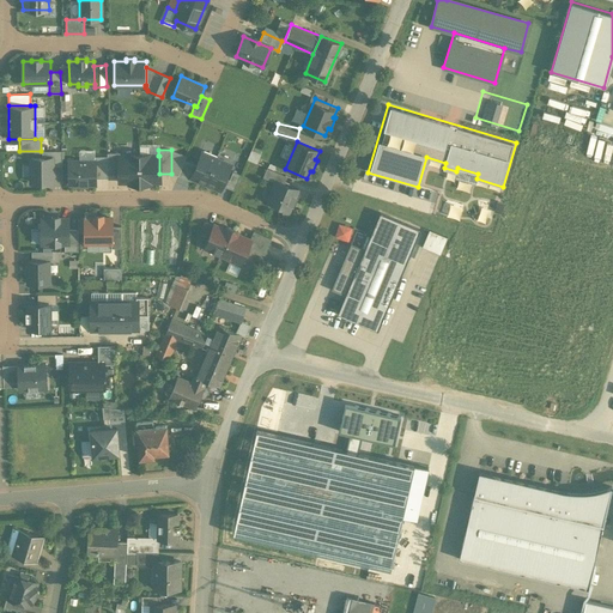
[(171,150),(171,174),(177,176),(184,161),(186,156),(171,150)]
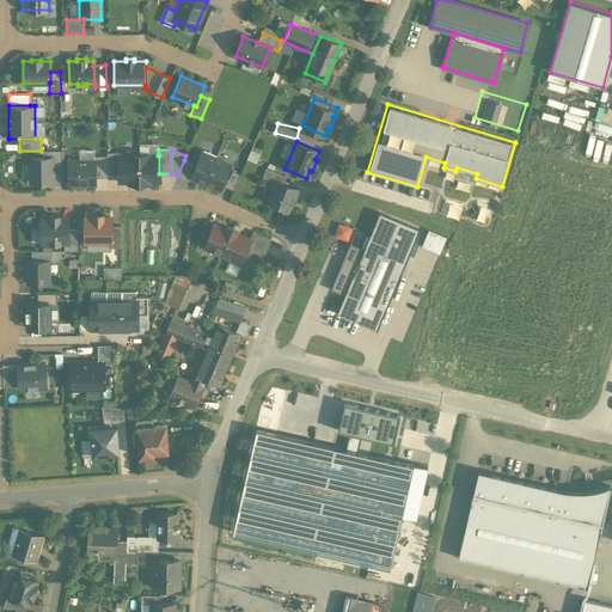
[(51,158),(53,165),(61,165),(61,151),(42,151),(42,158),(51,158)]
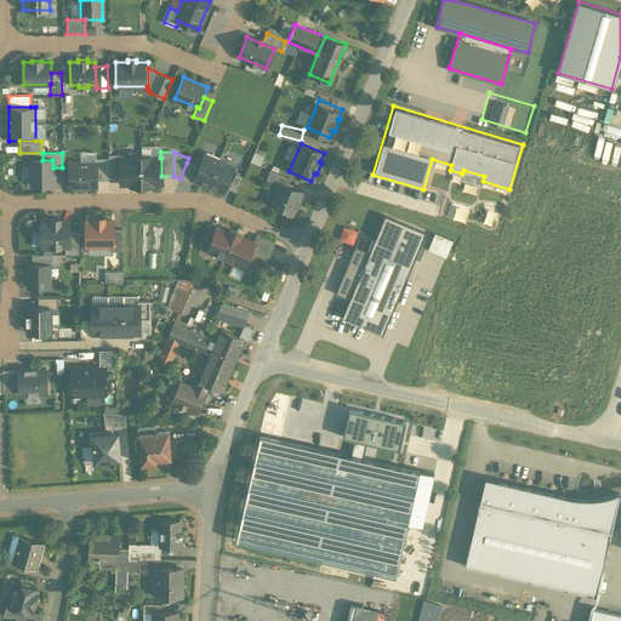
[(108,155),(108,158),(108,177),(120,176),(120,158),(121,158),(121,154),(108,155)]
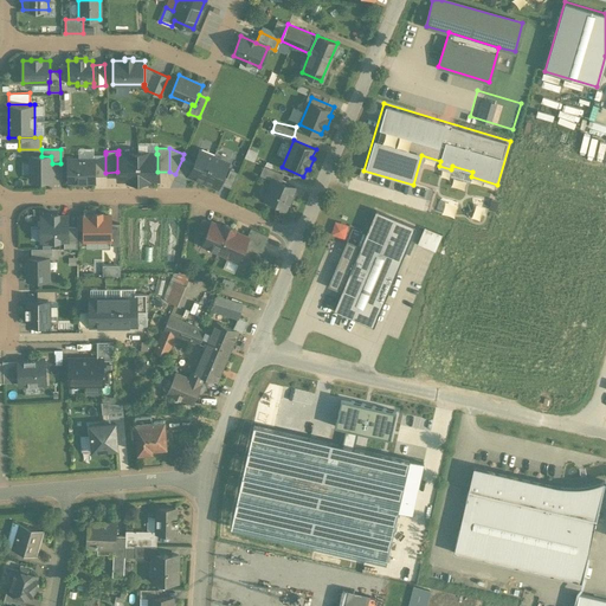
[(227,162),(200,150),(194,163),(189,175),(218,187),(219,182),(223,175),(227,162)]
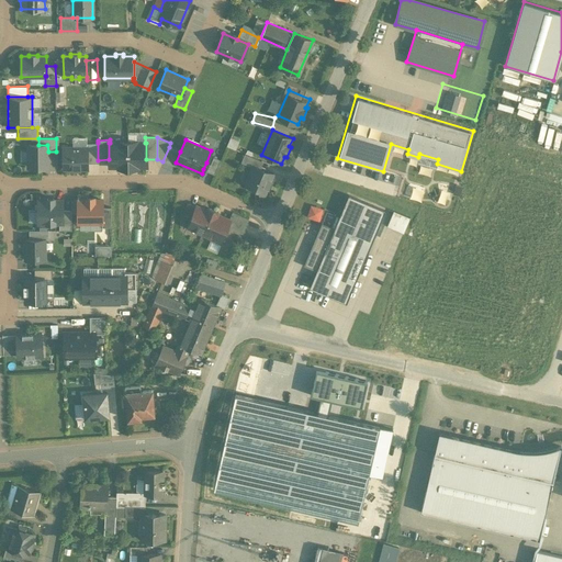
[(87,147),(87,163),(99,163),(98,160),(98,143),(87,143),(87,147)]
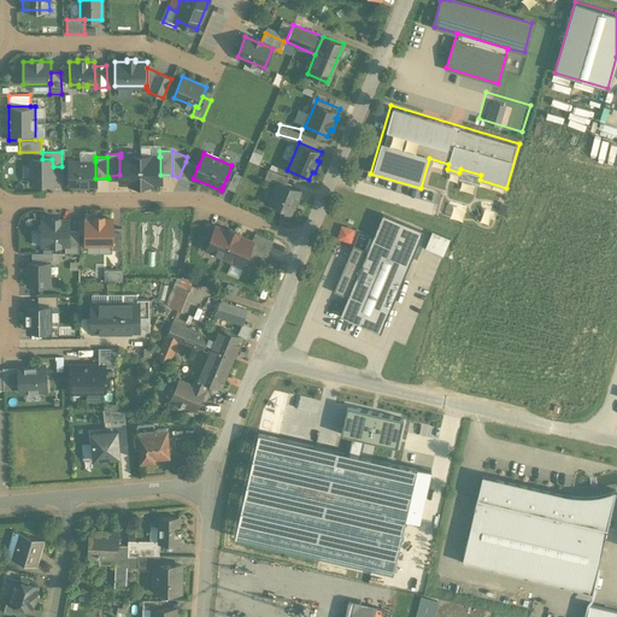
[(121,157),(119,157),(119,175),(119,183),(130,183),(130,184),(151,184),(151,182),(160,182),(160,175),(160,157),(159,157),(121,157)]
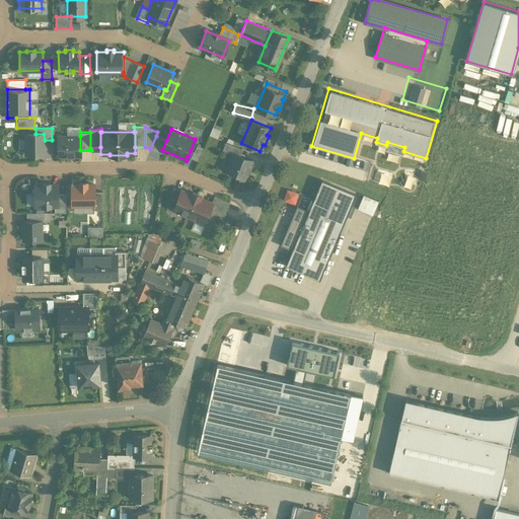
[(25,154),(45,154),(45,140),(44,134),(35,134),(25,134),(25,154)]
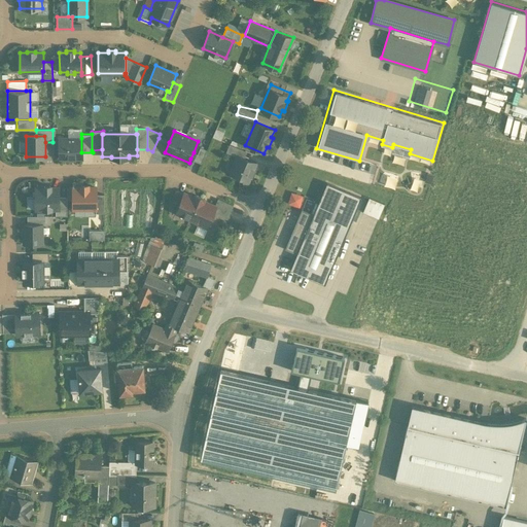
[(81,138),(59,139),(60,159),(82,157),(81,152),(81,138)]
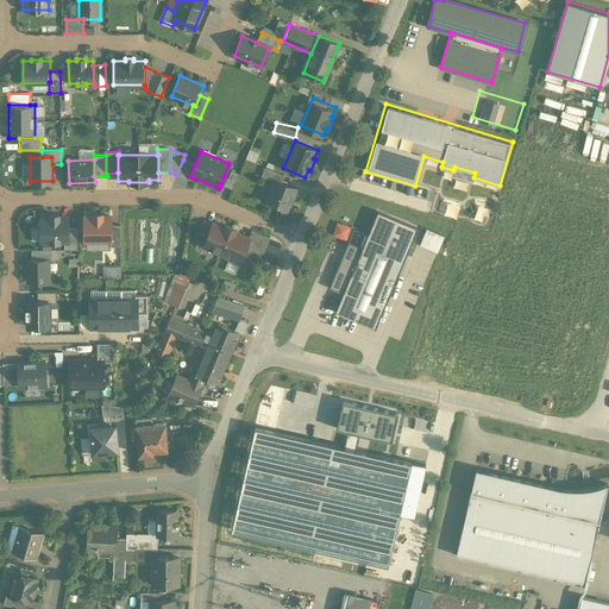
[(190,176),(195,164),(183,159),(176,175),(189,180),(190,176)]
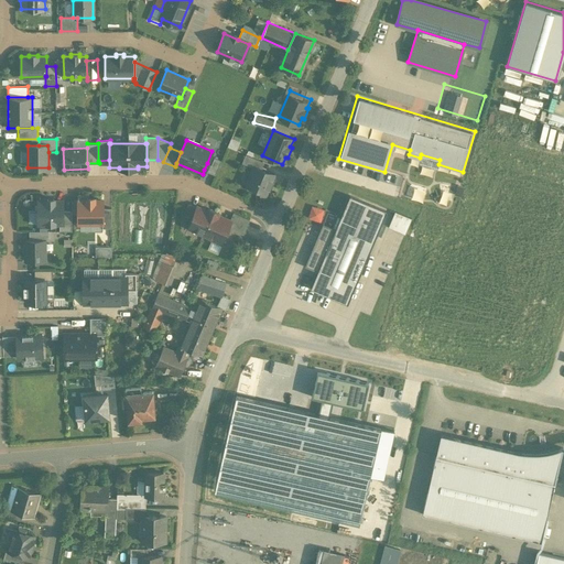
[(207,163),(204,170),(215,175),(221,161),(214,158),(210,164),(207,163)]
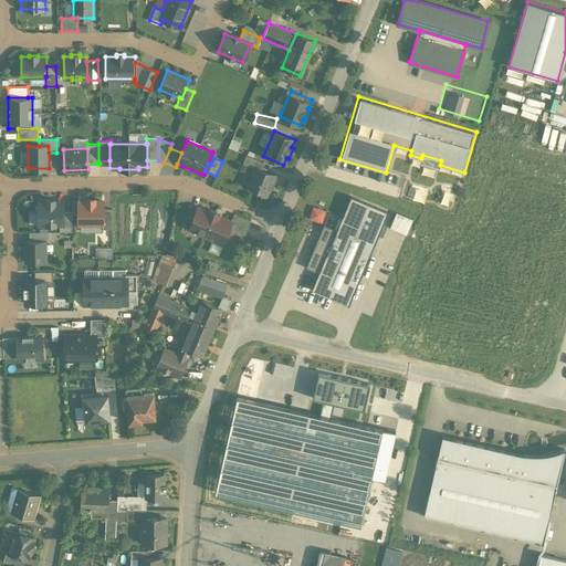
[(275,175),(255,166),(247,187),(266,196),(269,190),(270,191),(274,182),(272,181),(275,175)]
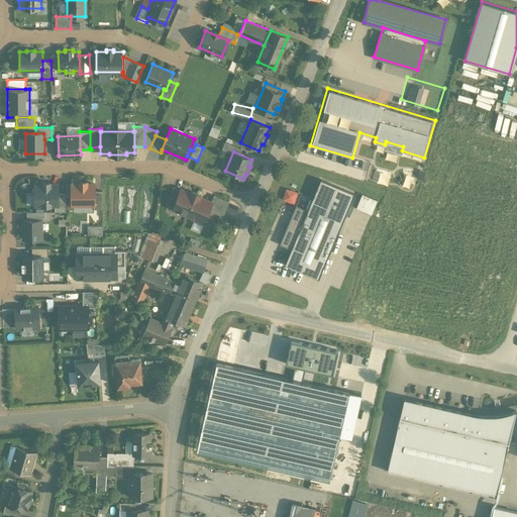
[(355,194),(321,180),(308,211),(297,207),(282,244),(291,248),(284,267),(320,282),(355,194)]
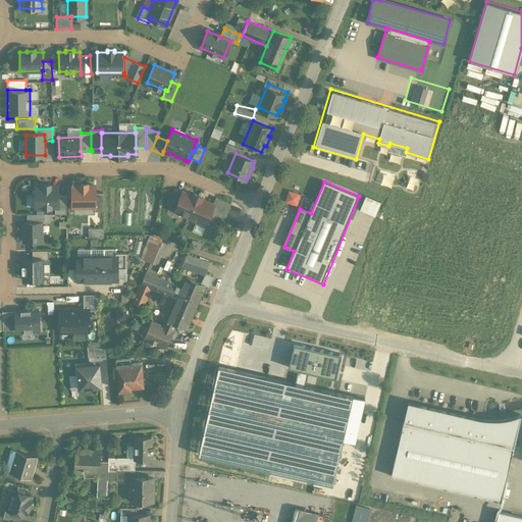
[(93,207),(93,185),(85,185),(85,183),(76,183),(76,186),(68,186),(68,208),(93,207)]
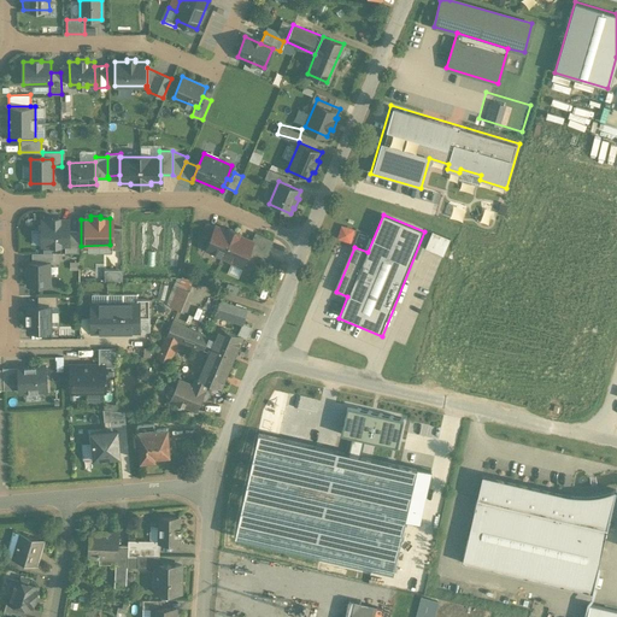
[(40,221),(40,244),(69,244),(68,221),(40,221)]
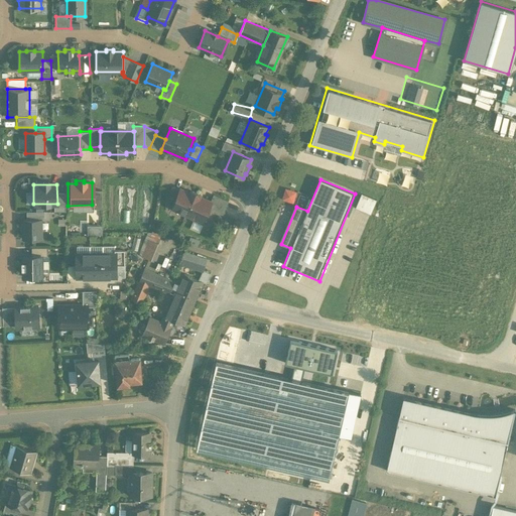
[(173,185),(168,197),(174,200),(179,188),(173,185)]
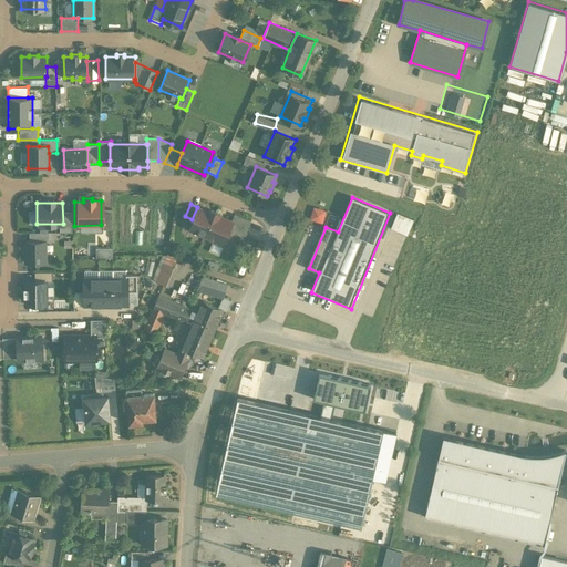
[(206,209),(197,206),(197,207),(192,219),(188,228),(204,234),(214,210),(208,208),(206,209)]
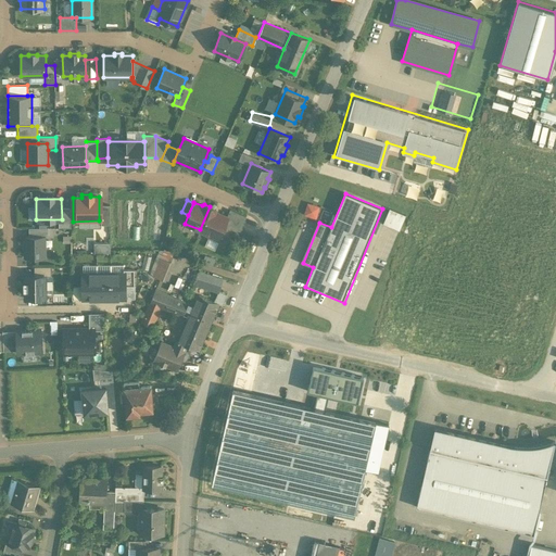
[(215,209),(210,206),(200,229),(207,234),(209,236),(217,239),(222,229),(225,228),(226,225),(226,224),(225,222),(227,216),(226,216),(216,212),(215,209)]
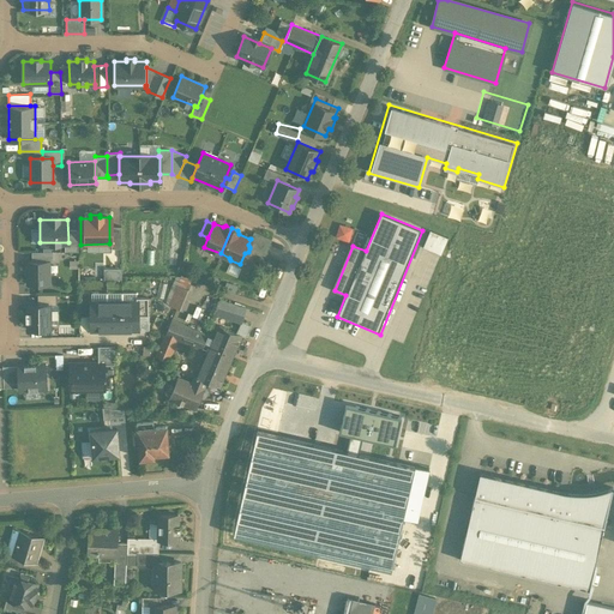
[(271,239),(253,230),(250,239),(251,239),(248,245),(250,247),(250,248),(264,254),(271,239)]
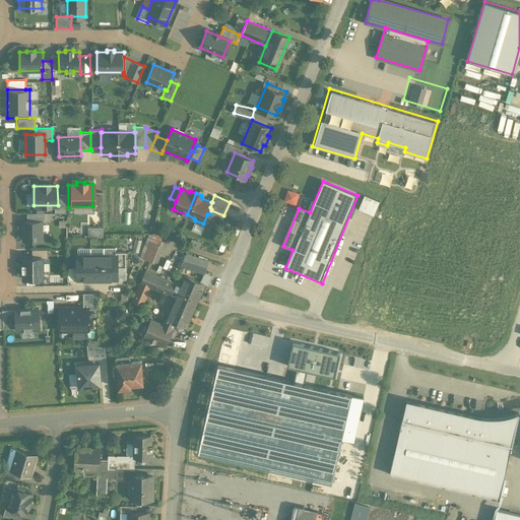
[(43,219),(23,219),(24,240),(43,240),(43,219)]
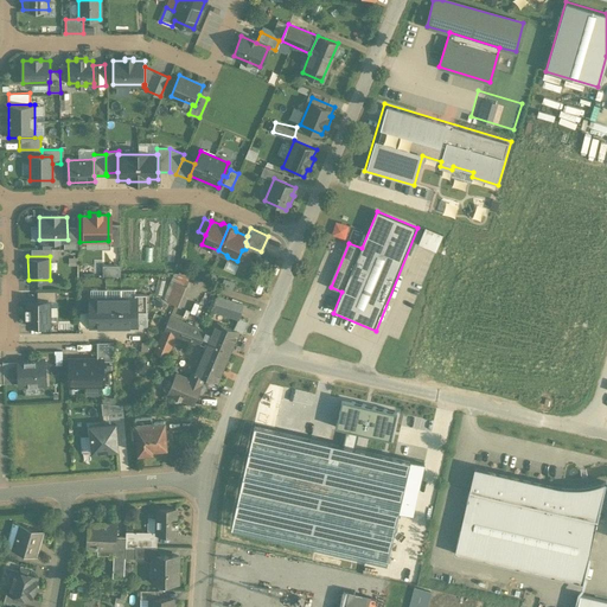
[(103,276),(121,276),(121,266),(103,267),(103,276)]
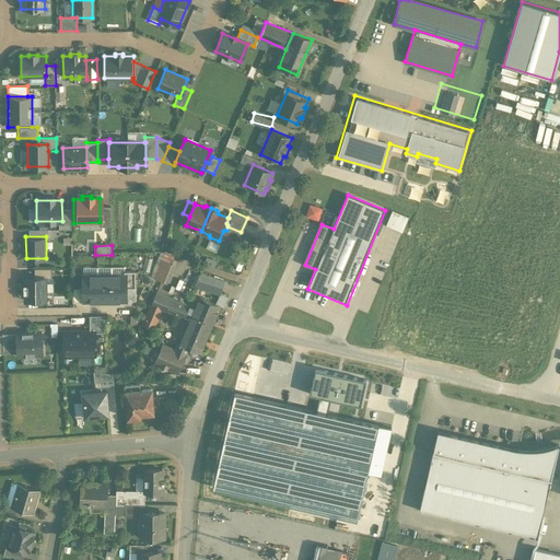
[(156,278),(168,280),(173,260),(161,257),(156,278)]
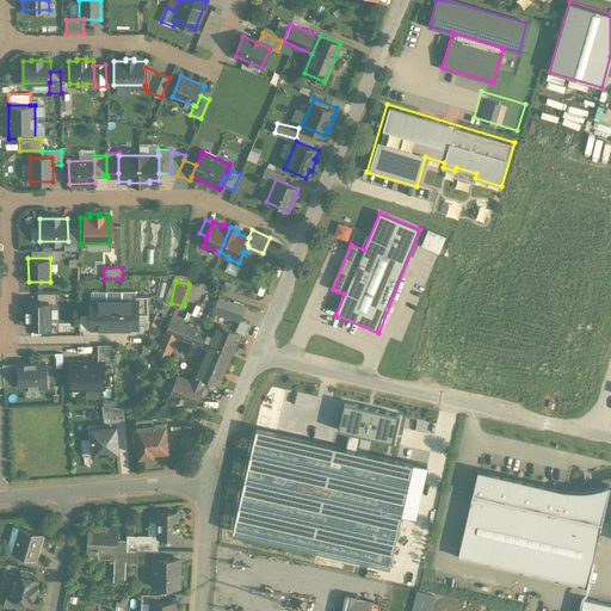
[(137,300),(137,314),(148,314),(147,296),(135,296),(135,300),(137,300)]
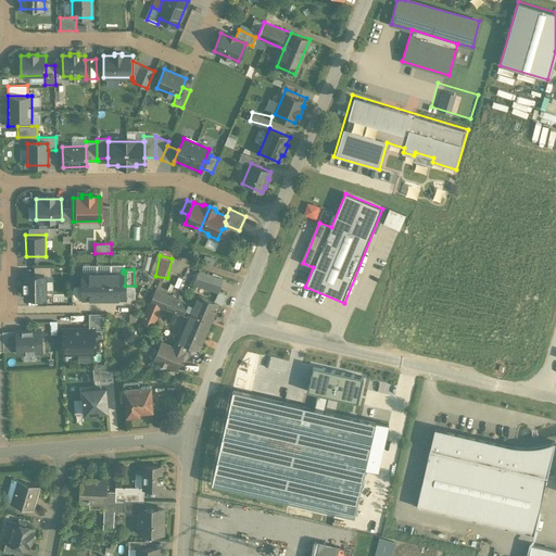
[(110,273),(97,274),(97,299),(111,299),(110,273)]
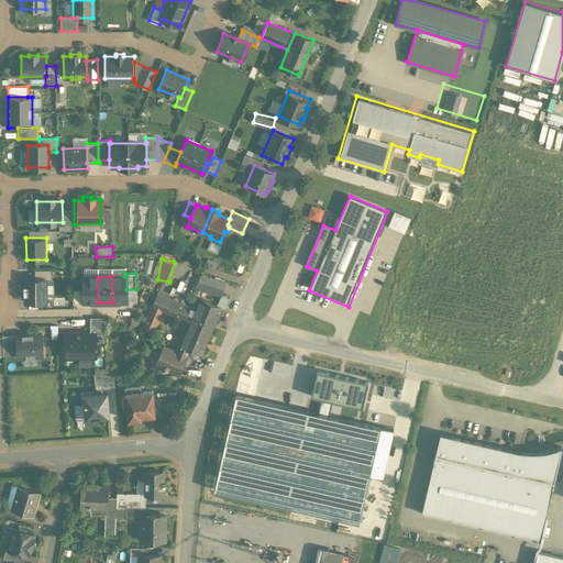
[(124,276),(111,276),(112,302),(127,302),(127,289),(127,276),(124,276)]
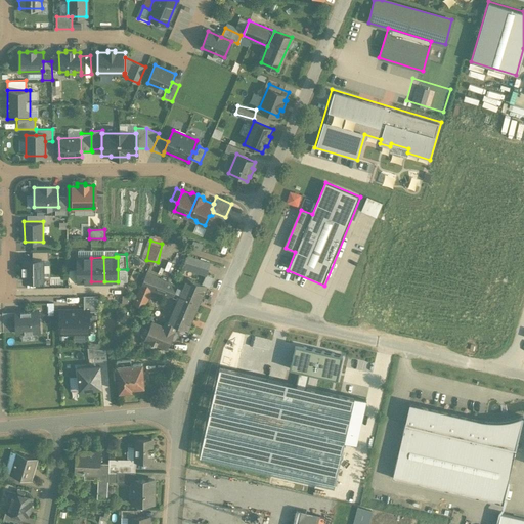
[(91,281),(91,258),(77,258),(77,270),(77,282),(91,281)]
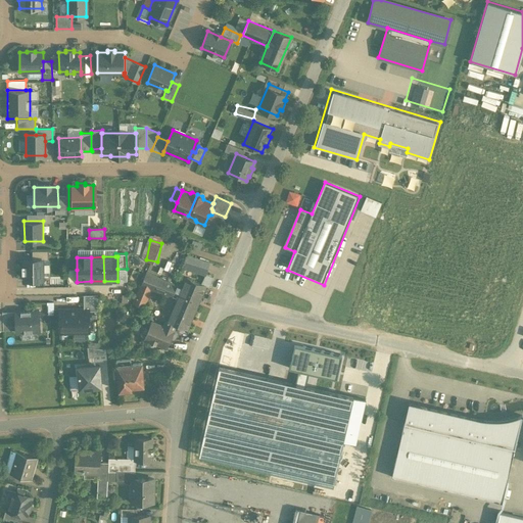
[(44,258),(24,259),(24,281),(44,281),(44,258)]
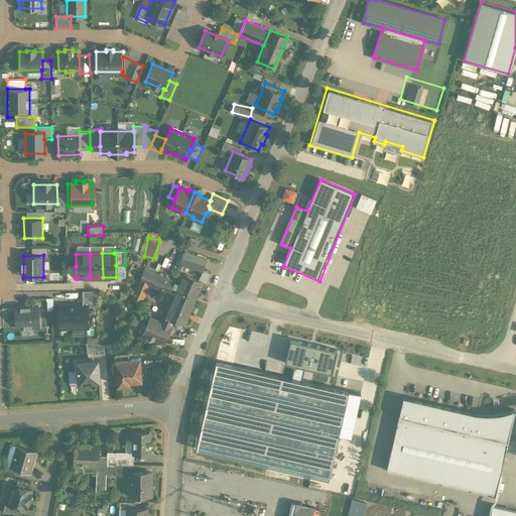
[(211,261),(198,255),(194,265),(206,271),(211,261)]
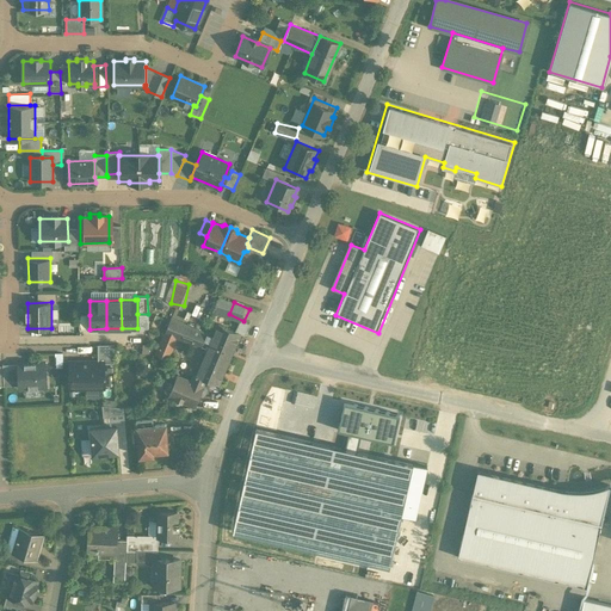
[(90,329),(90,315),(79,315),(79,329),(90,329)]
